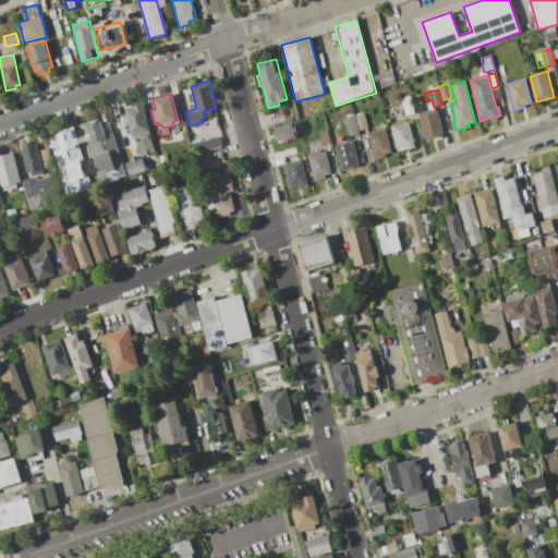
[(411,99),(415,113),(405,116),(401,101),(411,99)]
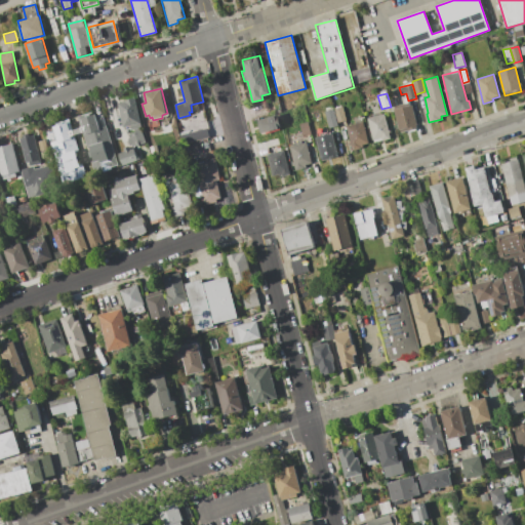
[(142,127),(131,130),(130,125),(123,127),(117,104),(125,102),(125,101),(134,97),(142,127)]
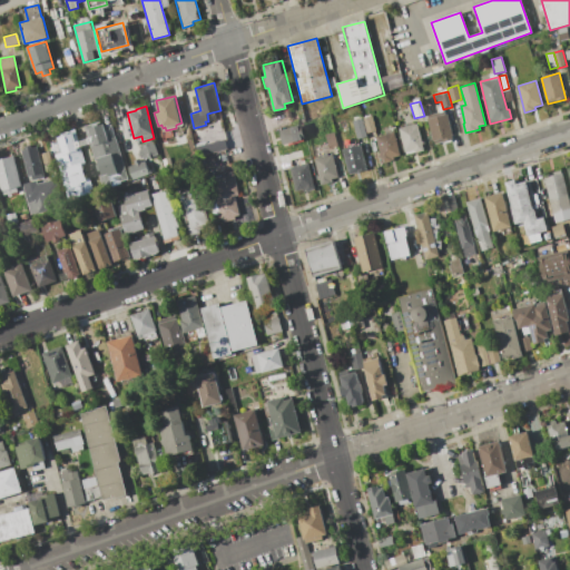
[(426,119),(446,114),(453,138),(433,144),(426,119)]
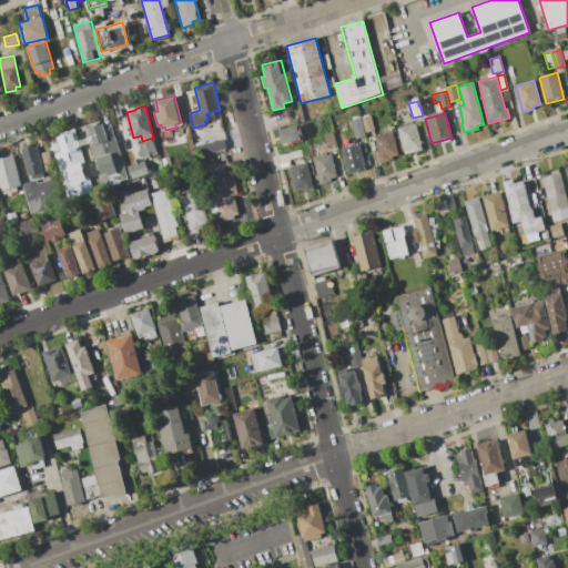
[(371,114),(375,130),(365,132),(361,117),(371,114)]
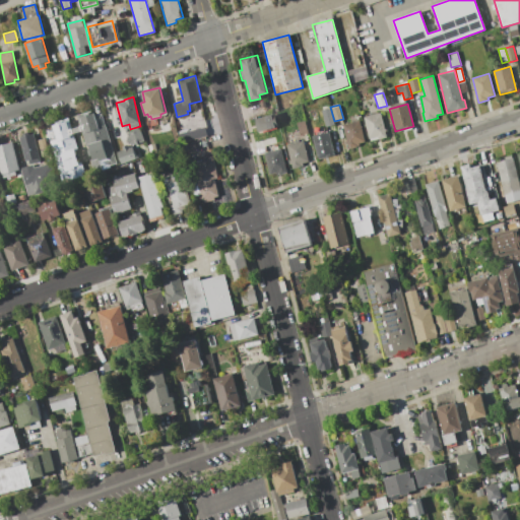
[(330,107),(334,121),(334,124),(326,126),(321,110),(330,107)]
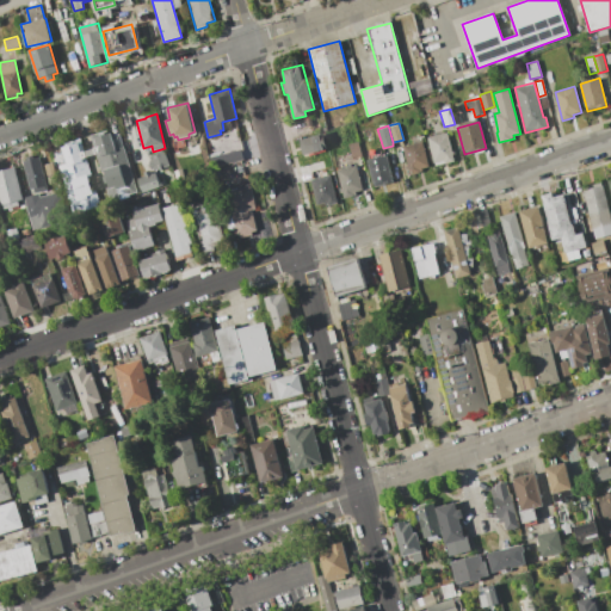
[(90,135),(104,130),(105,135),(111,133),(116,149),(123,147),(135,185),(117,190),(116,187),(110,189),(104,171),(100,172),(90,135)]
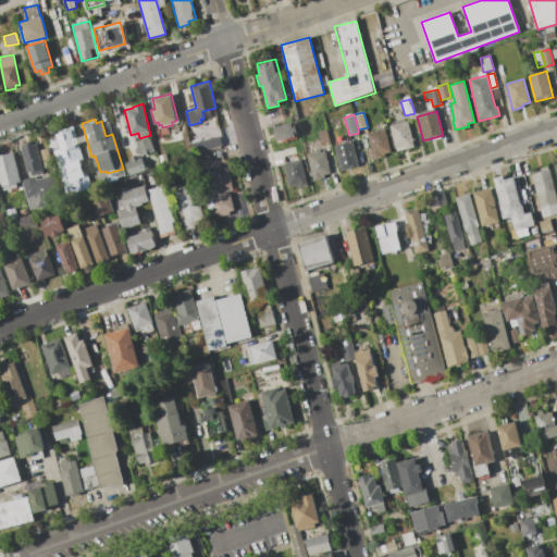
[(390,125),(408,121),(415,147),(406,149),(405,146),(395,148),(390,125)]
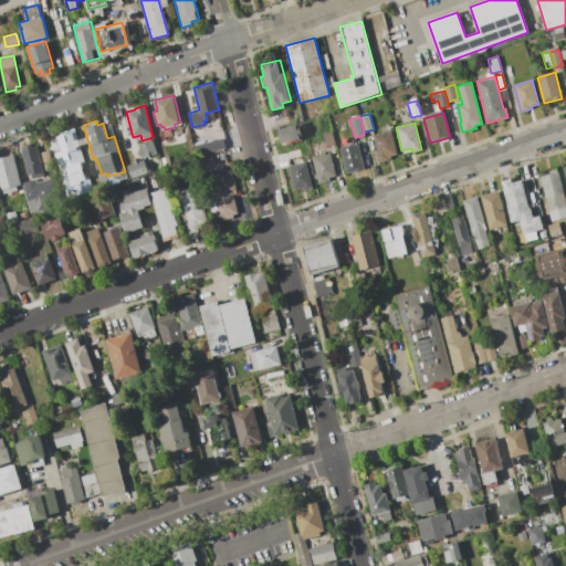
[(278,129),(296,125),(301,139),(282,144),(278,129)]
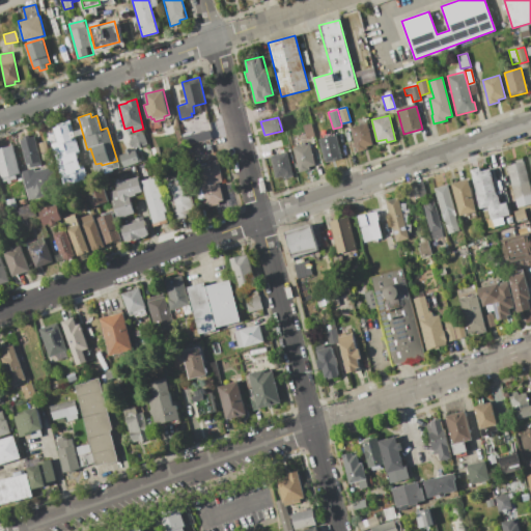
[(70,119),(79,152),(76,152),(81,168),(76,170),(77,172),(65,175),(60,157),(55,159),(51,144),(58,142),(54,128),(58,126),(58,123),(70,119)]
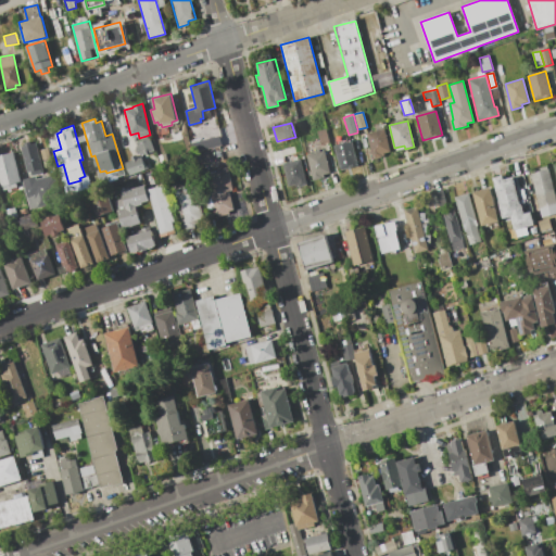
[(326,128),(329,143),(320,146),(317,131),(326,128)]
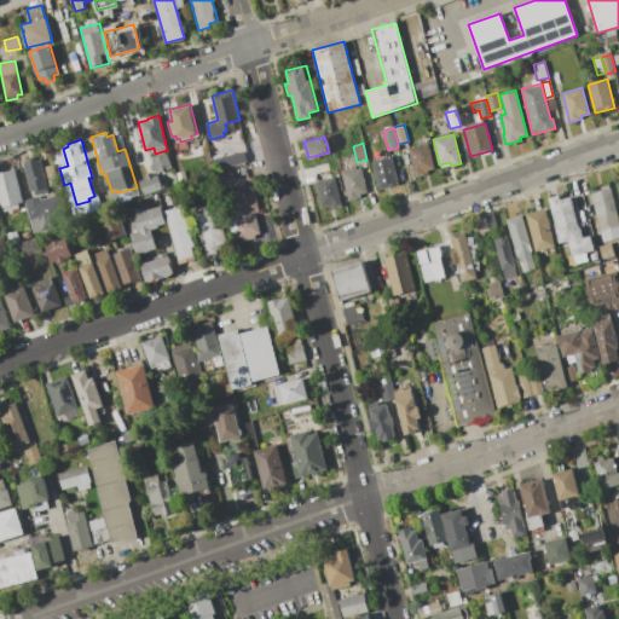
[(428,143),(435,168),(424,171),(426,174),(415,177),(408,148),(428,143)]
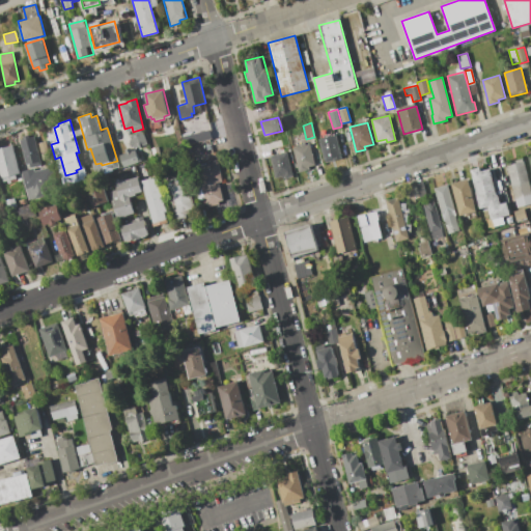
[(210,129),(212,139),(185,145),(183,136),(210,129)]
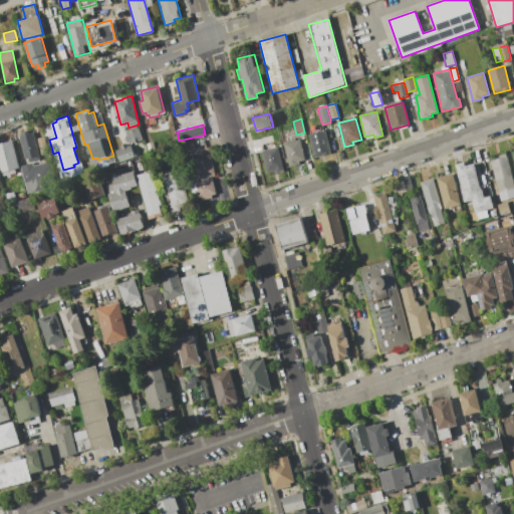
[(138,127),(143,140),(130,144),(125,132),(138,127)]
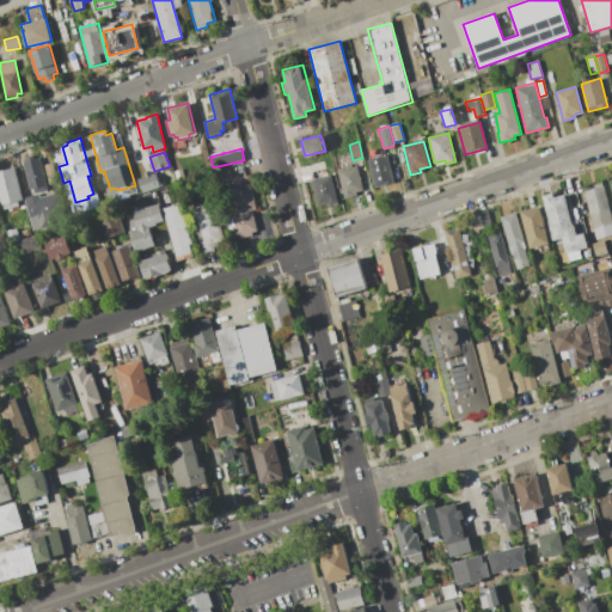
[(386,155),(395,184),(375,189),(367,160),(386,155)]
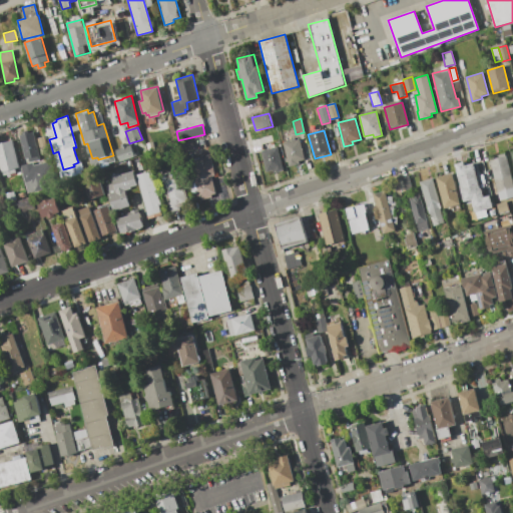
[(32,132),(40,159),(29,162),(28,158),(25,159),(19,135),(32,132)]
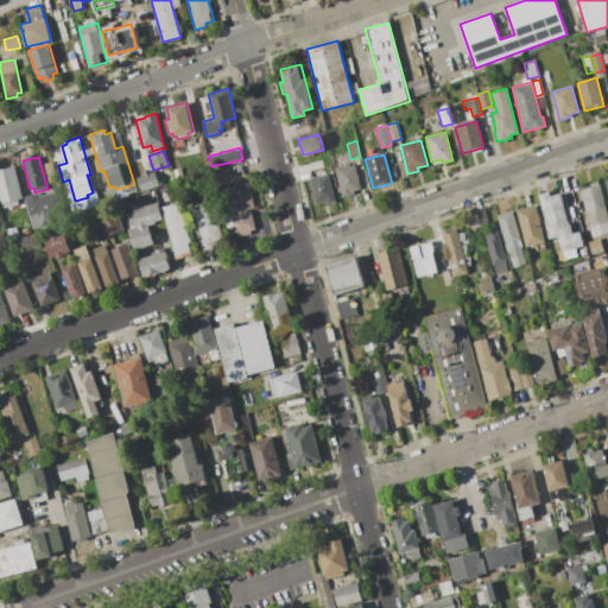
[(52,162),(56,173),(48,176),(44,164),(52,162)]
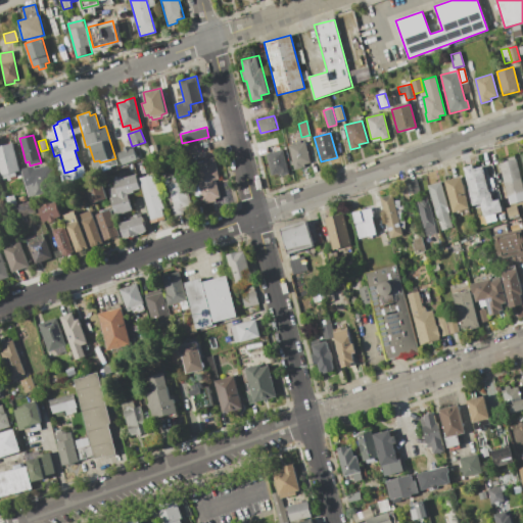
[(276,139),(278,146),(266,149),(264,142),(276,139)]
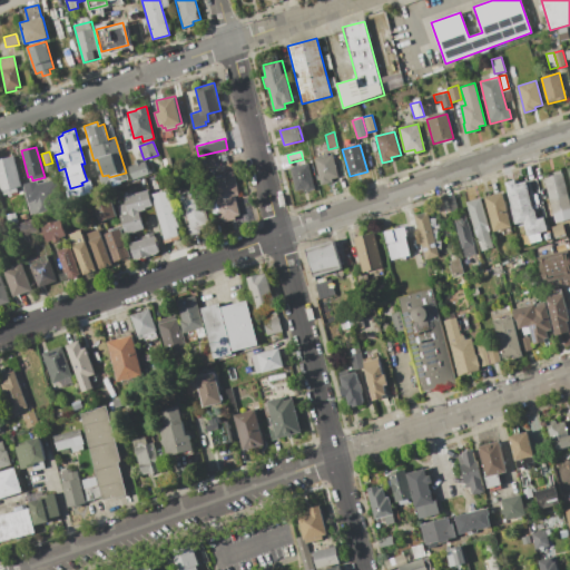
[(333,154),(338,177),(332,178),(333,182),(321,185),(314,159),(333,154)]
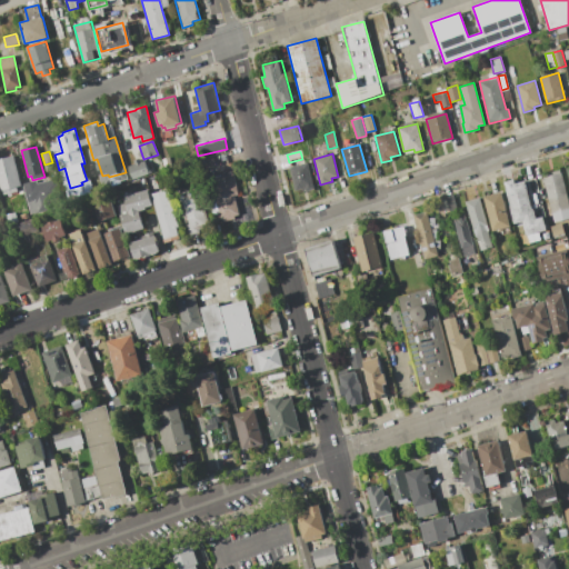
[(0,159),(13,156),(22,186),(17,187),(18,192),(5,196),(2,191),(1,191),(0,187),(0,159)]
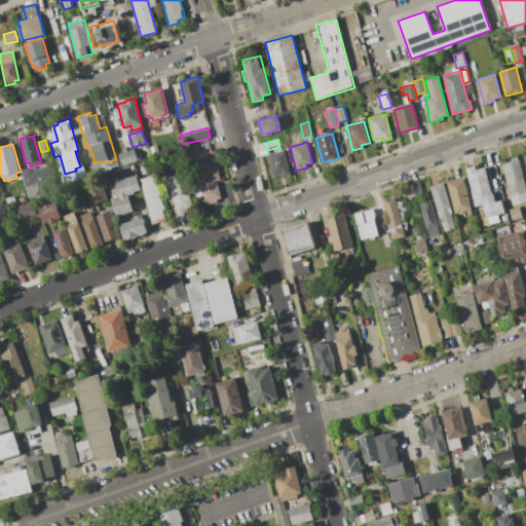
[(139,161),(123,166),(118,154),(134,148),(139,161)]
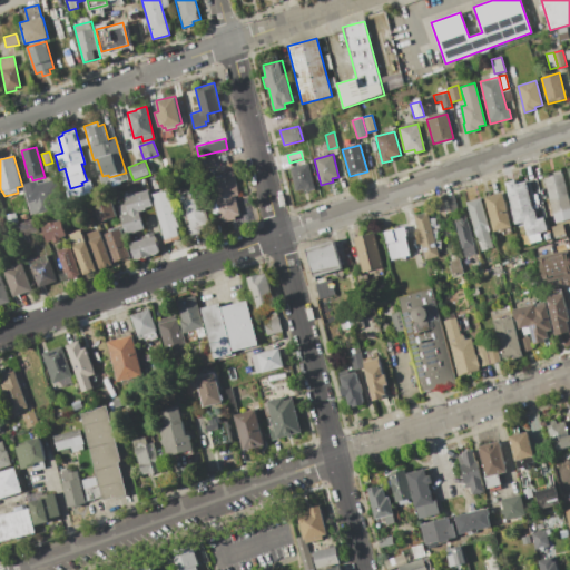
[(308,163),(315,189),(304,193),(303,189),(296,190),(290,167),(308,163)]
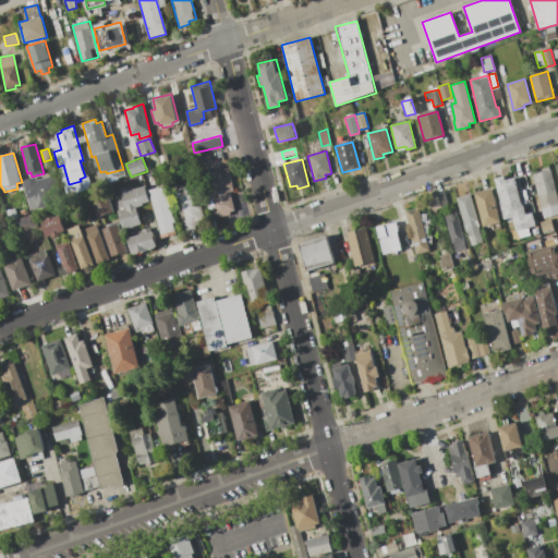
[(557,195),(557,204),(541,209),(531,170),(550,166),(557,195)]
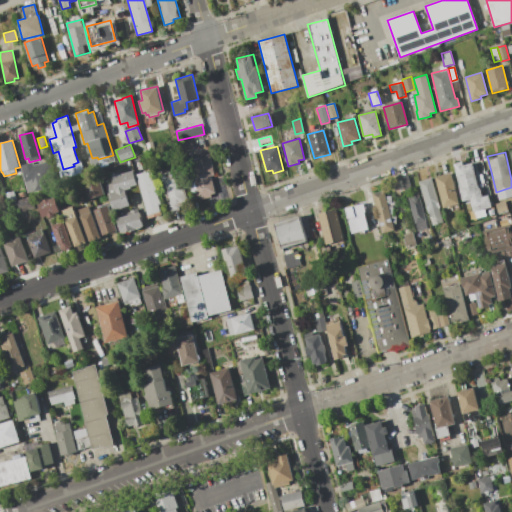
[(210,156),(215,175),(211,176),(216,193),(211,194),(212,197),(201,200),(201,197),(198,198),(188,162),(210,156)]
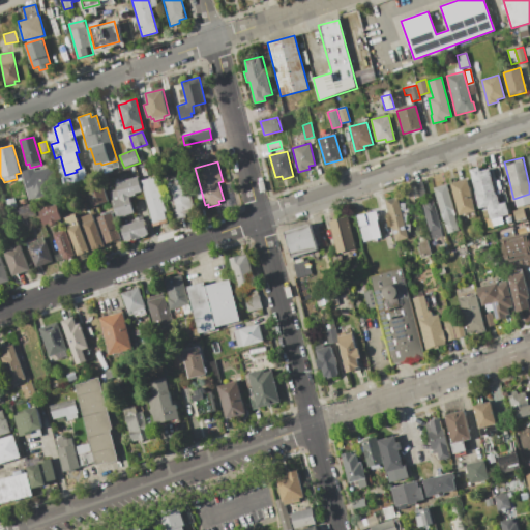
[(21,171),(34,168),(35,171),(54,166),(61,190),(29,200),(21,171)]
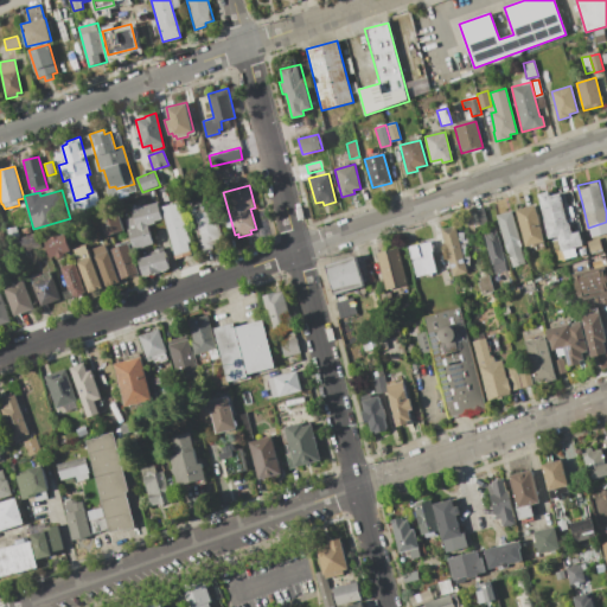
[(537,195),(549,191),(550,196),(561,192),(568,221),(570,221),(573,231),(581,230),(585,244),(561,250),(557,236),(548,238),(537,195)]
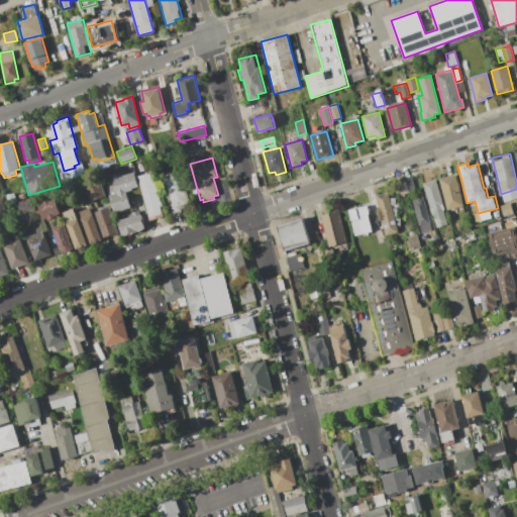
[(182,171),(192,206),(182,208),(183,211),(173,214),(162,176),(182,171)]
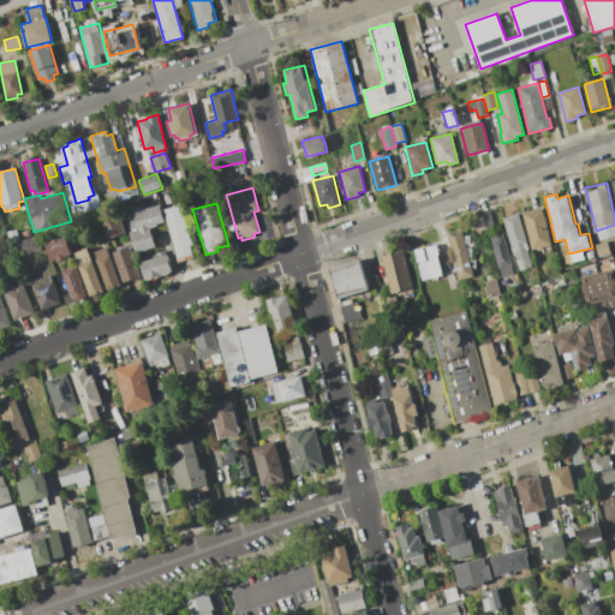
[(160,204),(165,222),(157,225),(157,226),(150,228),(156,246),(136,252),(130,232),(139,230),(133,210),(143,208),(143,209),(160,204)]
